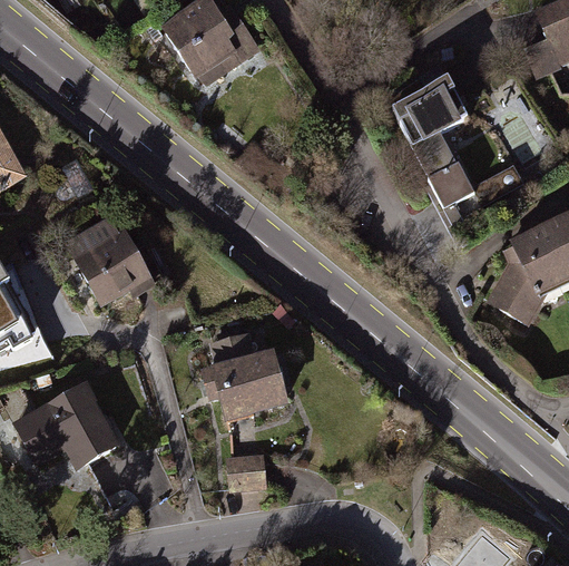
[(242,58),(257,47),(226,0),(213,0),(167,30),(196,75),(198,72),(207,81),(222,71),(217,61),(233,50),(242,58)]
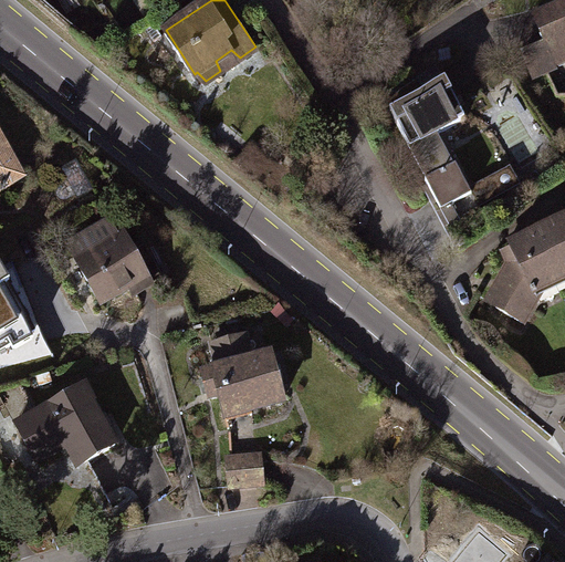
[(562,0),(535,12),(547,41),(524,51),(534,75),(551,69),(547,61),(564,54),(564,0),(562,0)]
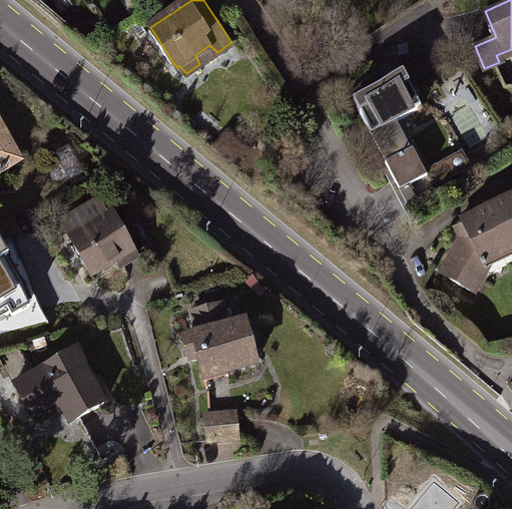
[(394,121),(422,106),(398,62),(368,79),(353,93),(389,160),(387,162),(419,221),(444,203),(414,147),(409,150),(394,121)]
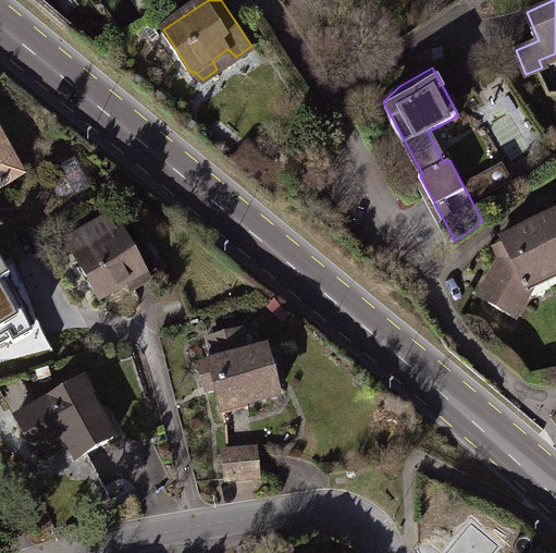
[(0,186),(26,172),(0,124),(0,186)]
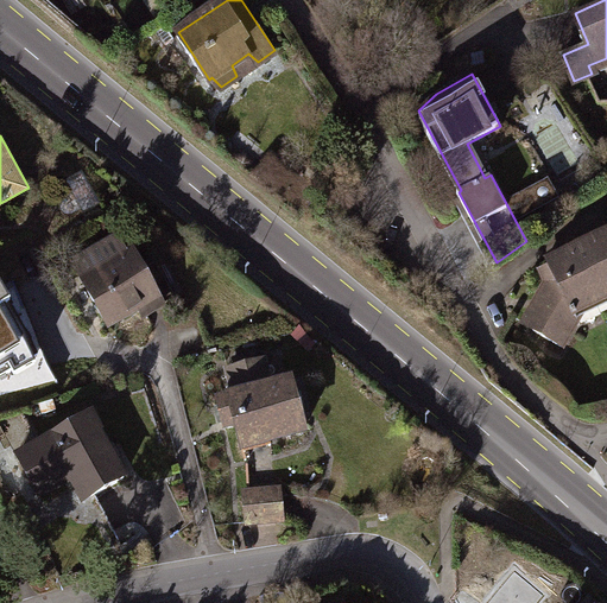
[(122,229),(67,259),(109,336),(182,297),(159,255),(141,265),(122,229)]
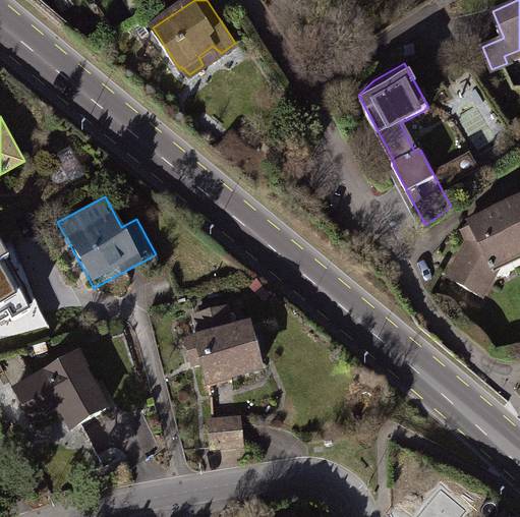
[(519,203),(465,229),(470,240),(478,244),(458,280),(482,294),(493,277),(500,276),(496,269),(514,261),(511,256),(519,252),(519,203)]
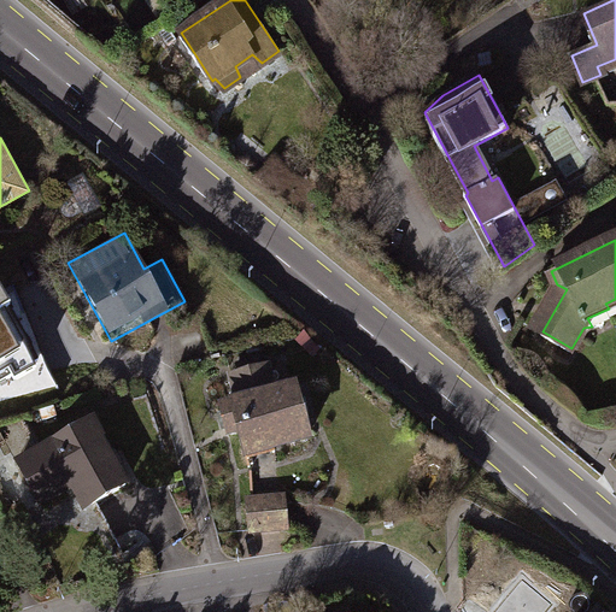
[(0,287),(0,374),(11,368),(15,375),(41,359),(0,287)]
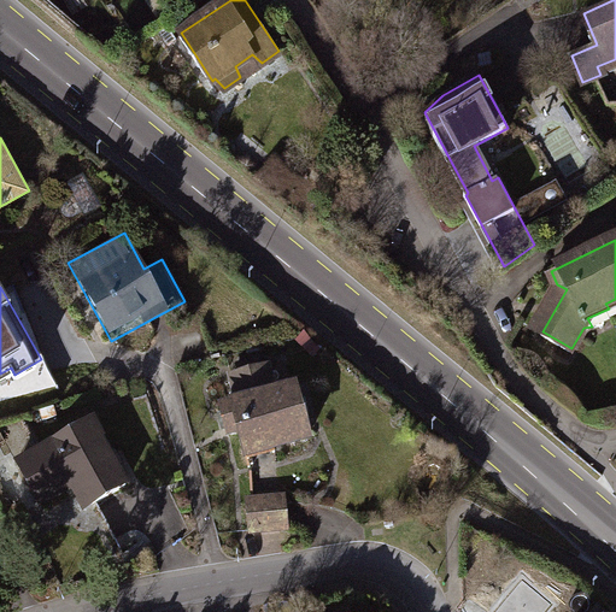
[(230,398),(212,401),(222,437),(230,435),(236,459),(306,441),(291,381),(275,386),(269,362),(224,374),(230,398)]
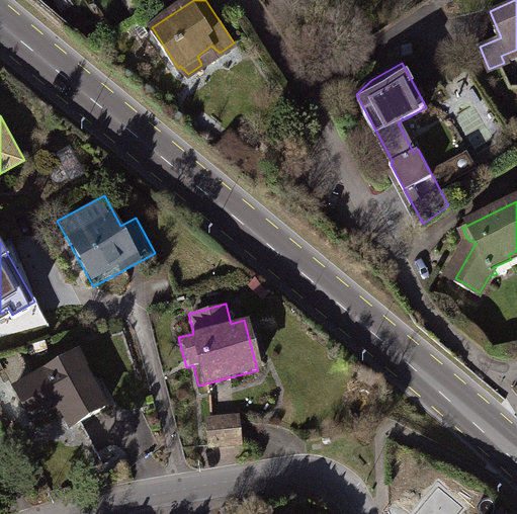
[(111,417),(79,352),(12,384),(35,432),(62,419),(70,437),(111,417)]
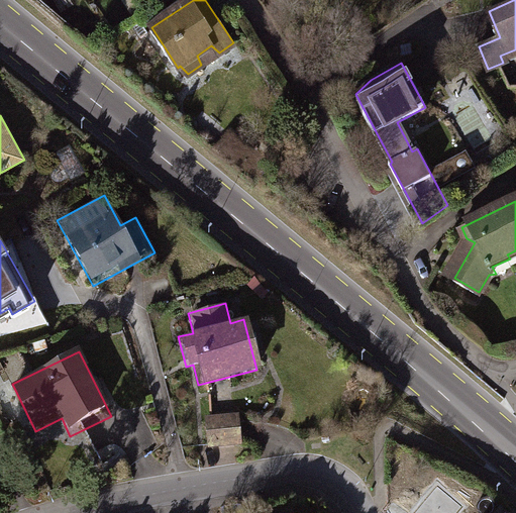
[(237,411),(203,414),(205,446),(240,443),(239,431),(237,411)]
